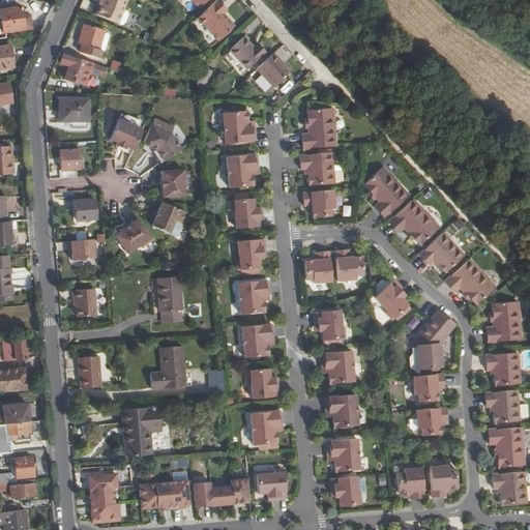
[(122,9),(125,0),(98,0),(100,0),(94,15),(116,24),(122,9)]
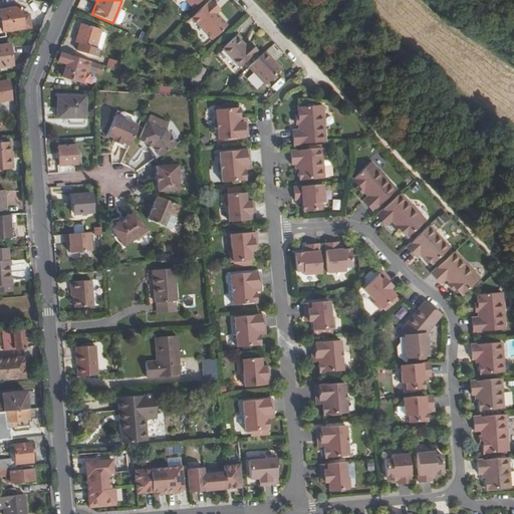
[(184,0),(192,8),(200,0),(184,0)]
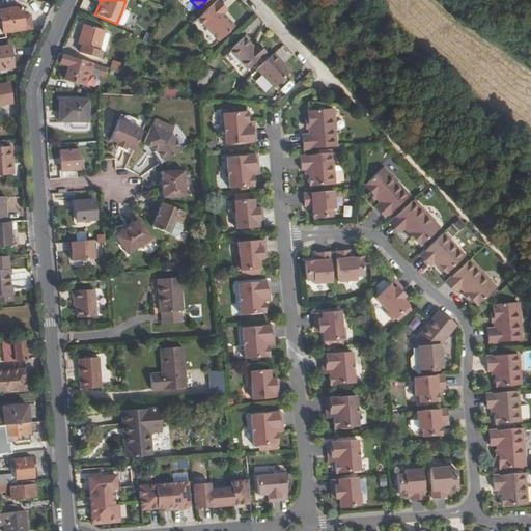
[(222,5),(217,0),(216,0),(192,23),(197,29),(202,38),(211,48),(233,26),(221,14),(220,14),(217,10),(222,5)]
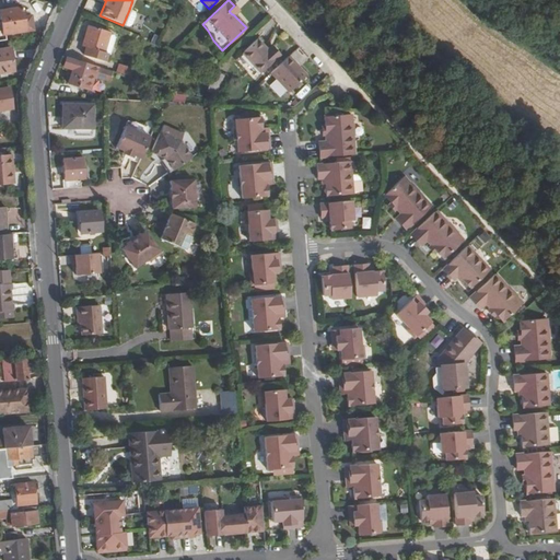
[(232,14),(233,14),(237,10),(234,6),(229,11),(232,14)]
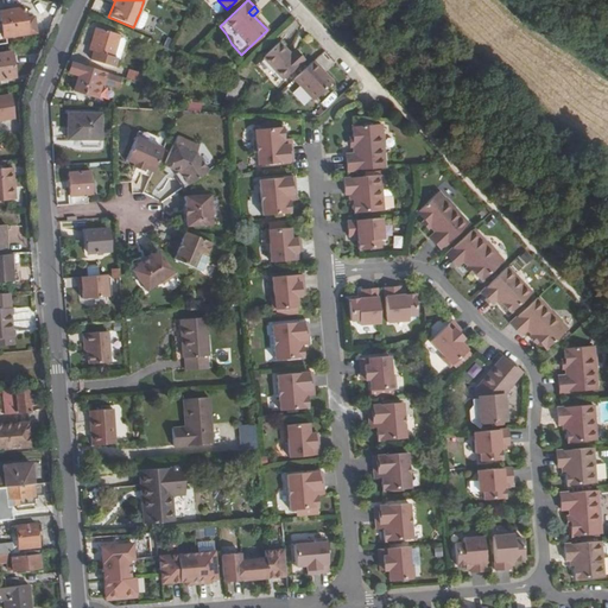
[(0,25),(2,38),(32,33),(39,32),(37,18),(31,19),(25,20),(23,7),(0,11),(0,25)]
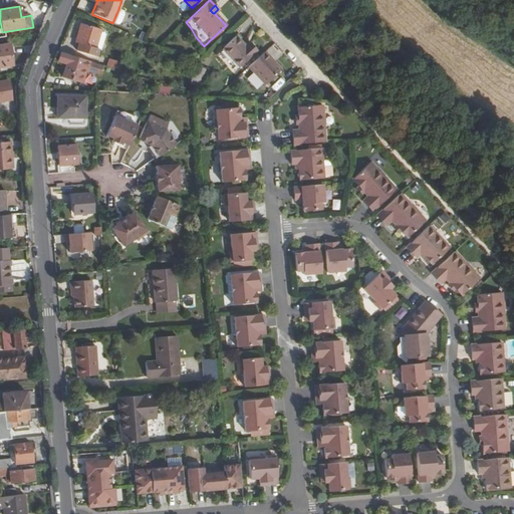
[(118,9),(112,23),(117,24),(120,22),(124,15),(123,11),(118,9)]
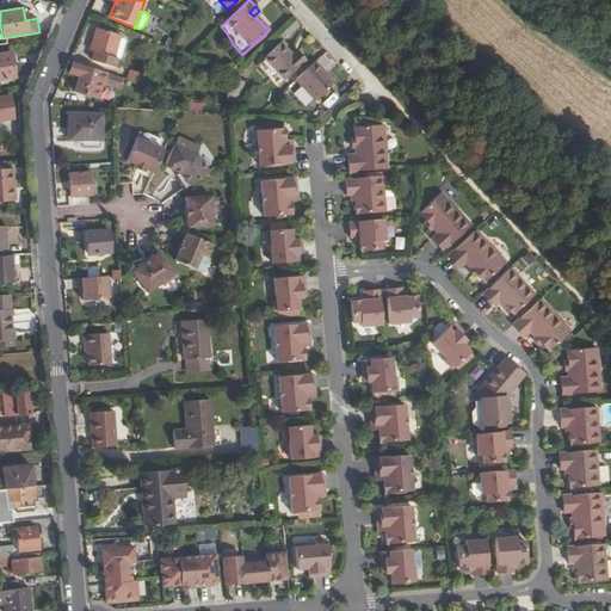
[(94,26),(87,50),(93,53),(90,61),(116,69),(119,60),(116,59),(118,50),(122,38),(122,36),(94,26)]
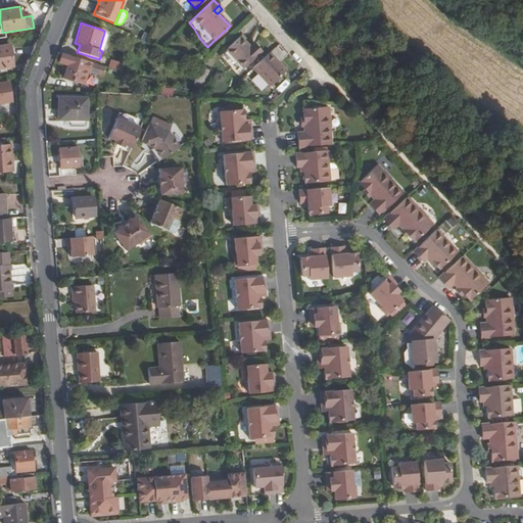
[(104,33),(101,43),(107,45),(109,37),(107,34),(104,33)]
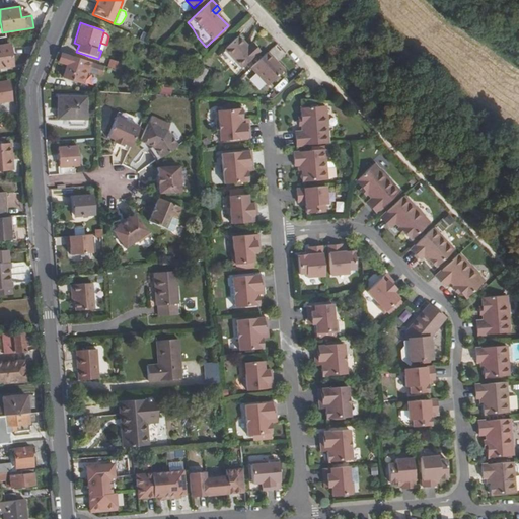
[(241,68),(260,51),(251,43),(247,46),(238,35),(223,50),(241,68)]
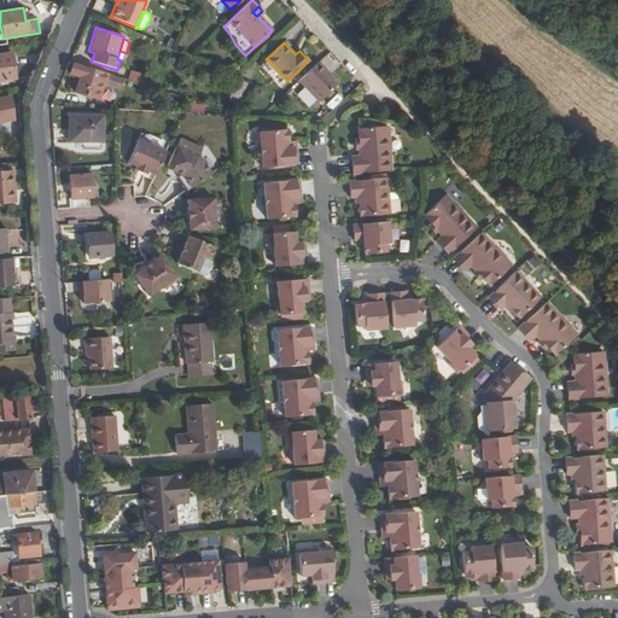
[(121,60),(124,62),(127,53),(120,51),(117,59),(121,60)]
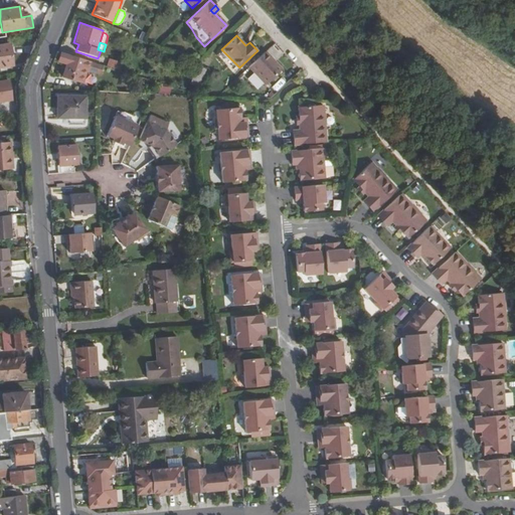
[(0,66),(11,64),(8,44),(0,44),(0,66)]
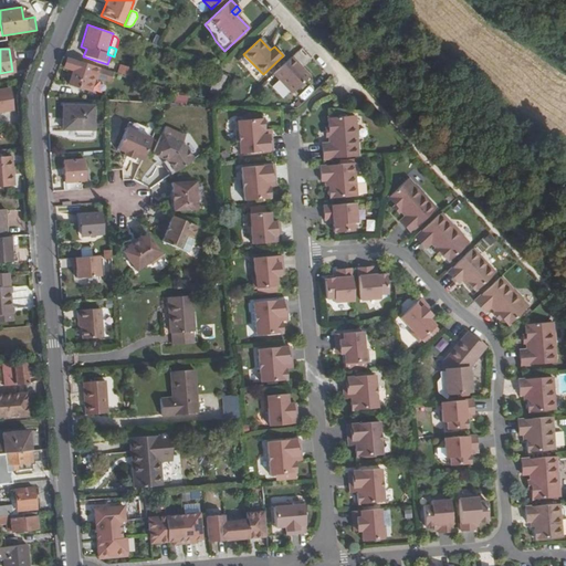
[(311,76),(291,55),(273,73),(291,94),(311,76)]
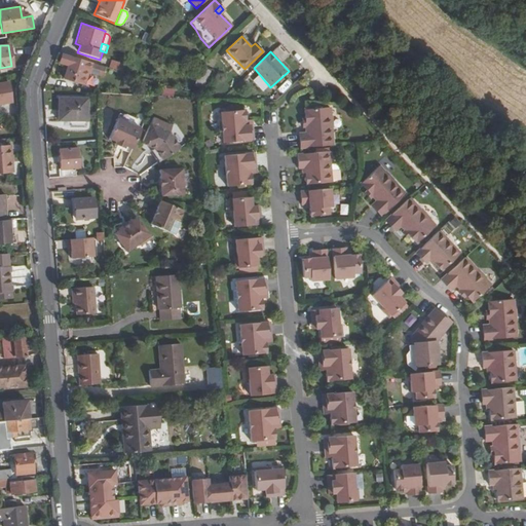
[(109,68),(94,63),(61,52),(58,63),(63,64),(67,65),(64,74),(63,78),(84,84),(88,72),(90,73),(118,80),(121,71),(109,68)]
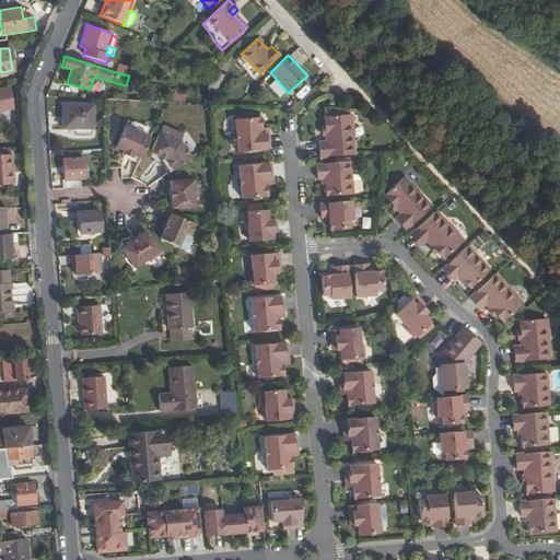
[(129,76),(130,77),(133,69),(118,63),(116,72),(129,76)]
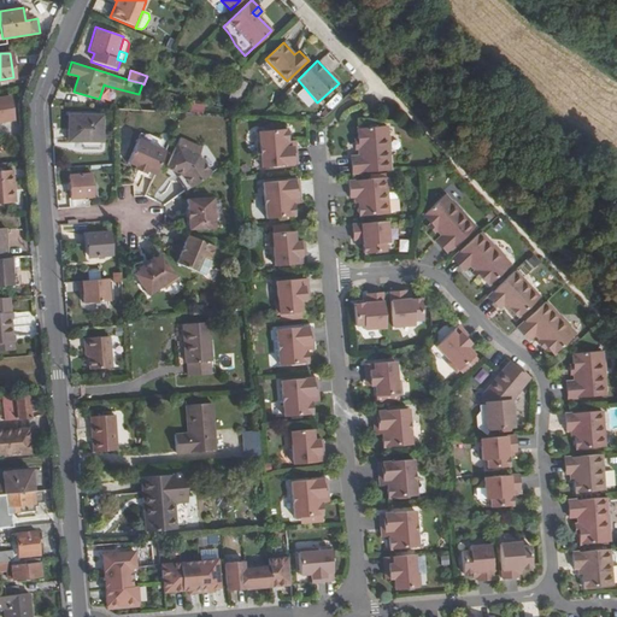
[(233,93),(241,97),(247,83),(239,80),(233,93)]
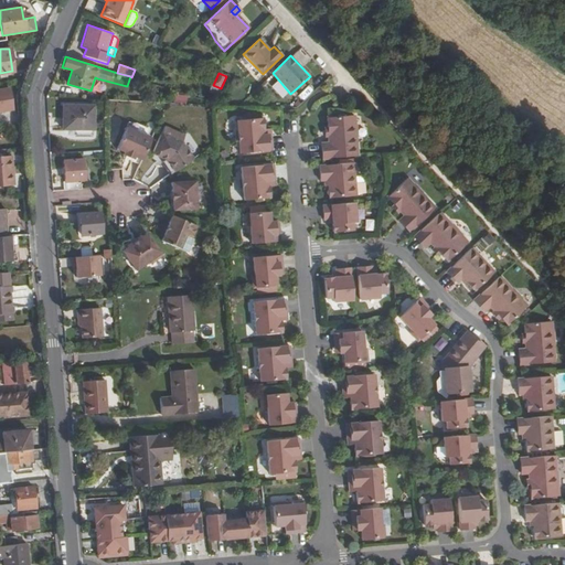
[(217,96),(221,88),(213,85),(209,93),(217,96)]
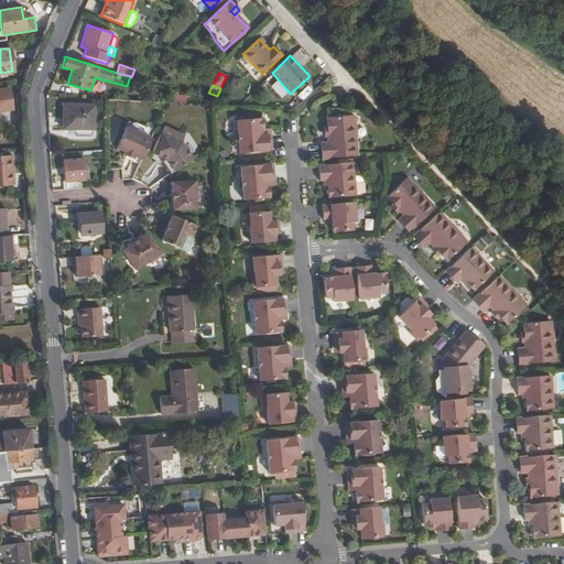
[(0,110),(12,109),(9,88),(0,89),(0,110)]
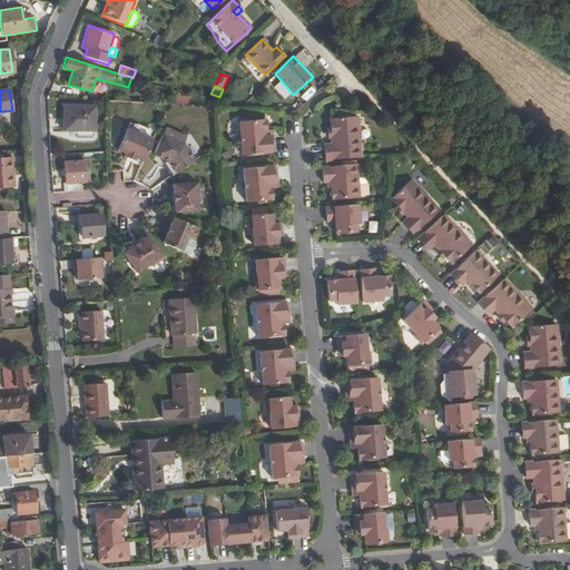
[(94,131),(95,107),(62,106),(62,131),(94,131)]
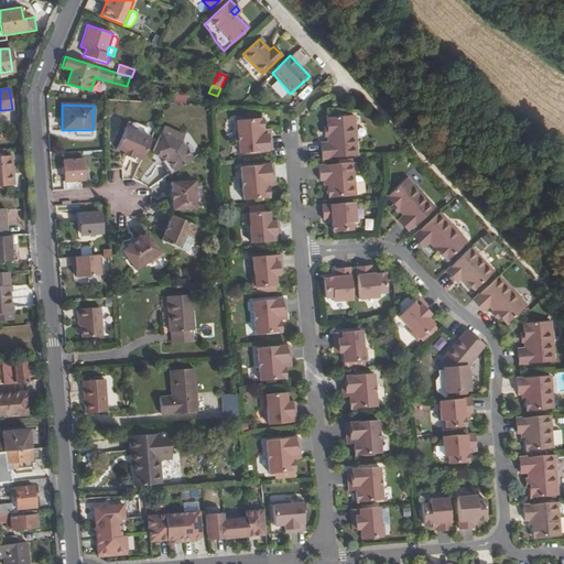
[(323,145),(324,160),(359,158),(357,138),(358,138),(357,126),(356,126),(355,117),(327,120),(329,130),(329,137),(331,144),(323,145)]
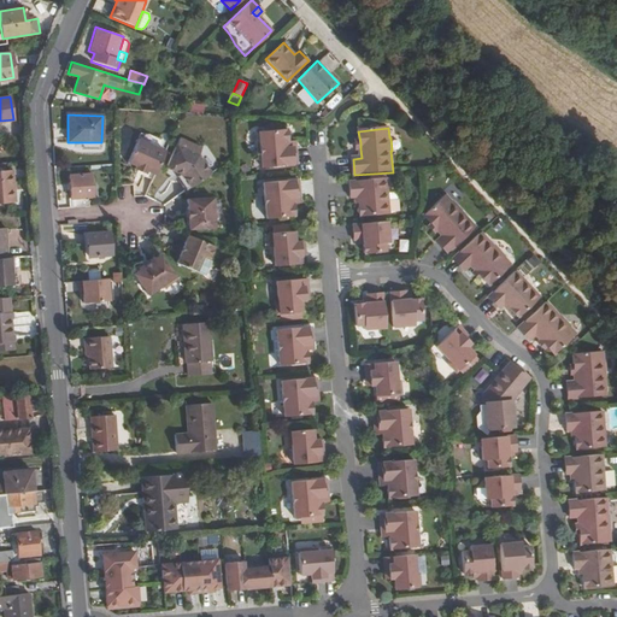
[(293,148),(292,142),(289,142),(288,130),(259,133),(263,169),(298,166),(297,148),(293,148)]
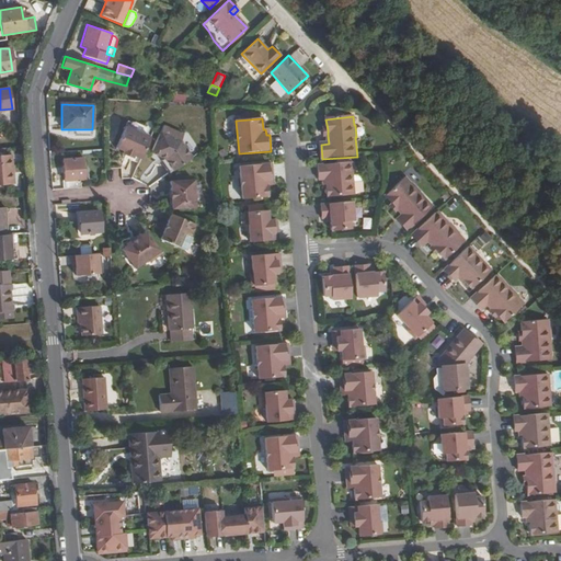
[(173,170),(193,157),(181,140),(184,133),(163,124),(151,151),(161,156),(161,155),(165,157),(164,157),(173,170)]
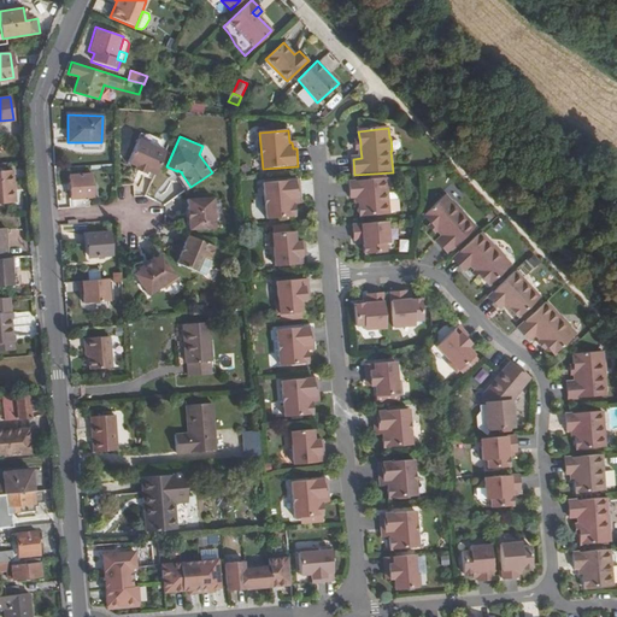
[(156,174),(165,151),(137,139),(127,162),(136,165),(135,169),(146,174),(147,170),(156,174)]
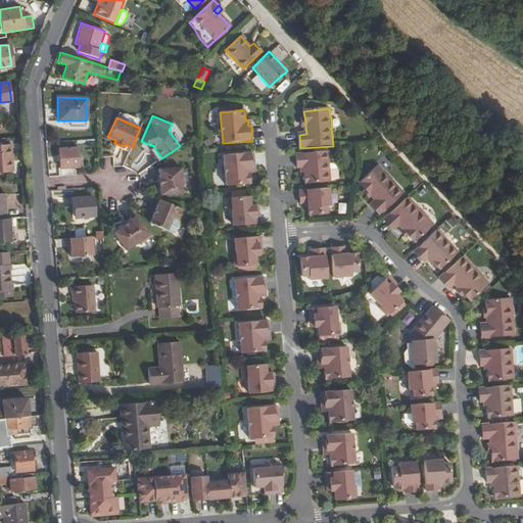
[(6,145),(0,145),(0,172),(12,171),(10,144),(6,145)]
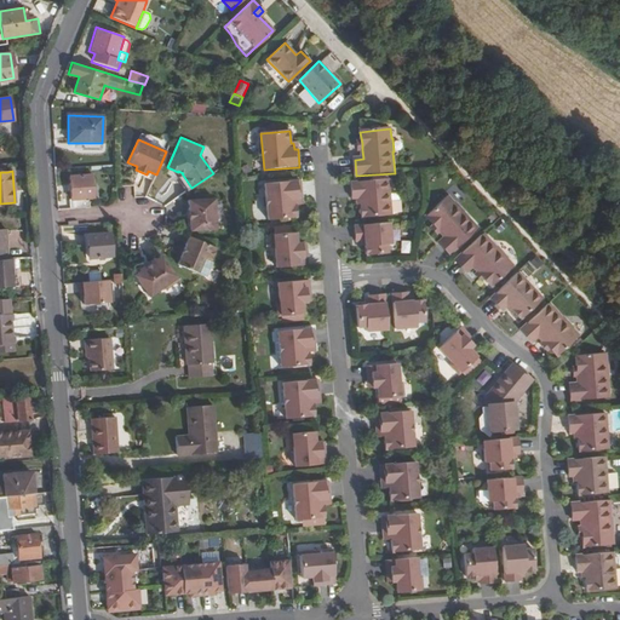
[(69,208),(90,207),(89,199),(93,199),(93,191),(92,181),(92,173),(68,176),(72,201),(69,201),(69,208)]
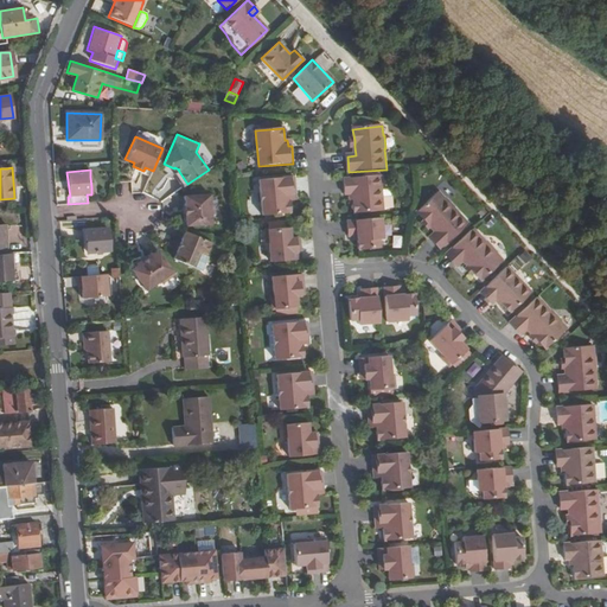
[(350,195),(351,203),(352,203),(352,215),(382,212),(381,193),(379,177),(343,179),(344,196),(349,195),(350,195)]
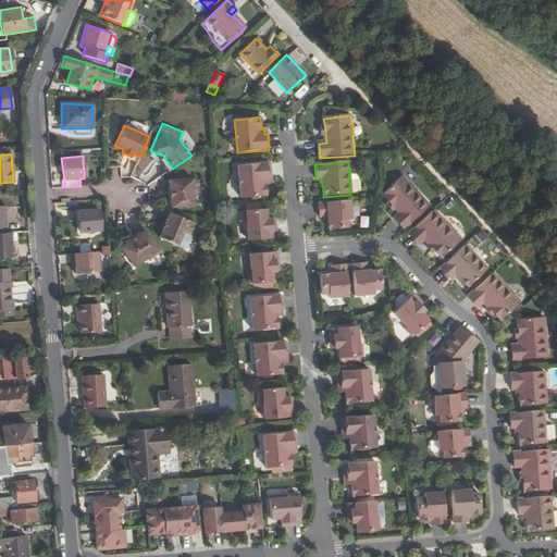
[(269,180),(272,180),(270,163),(238,165),(240,199),(267,197),(265,185),(269,185),(269,180)]
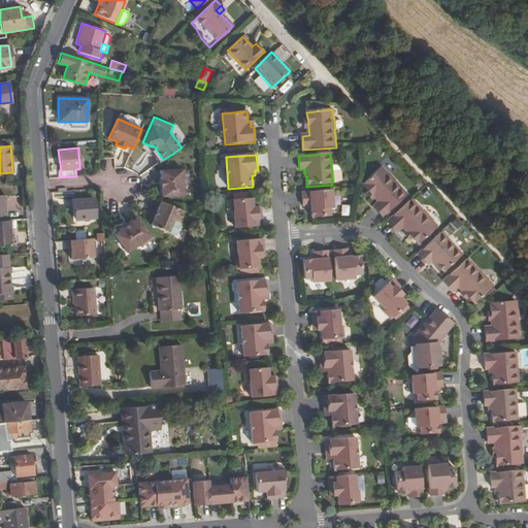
[(337,167),(331,168),(332,185),(337,184),(341,180),(340,173),(337,167)]
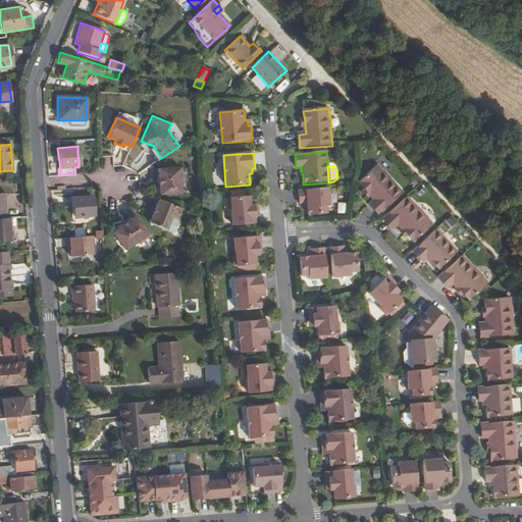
[(161,176),(162,186),(163,194),(184,192),(180,166),(161,167),(161,176)]
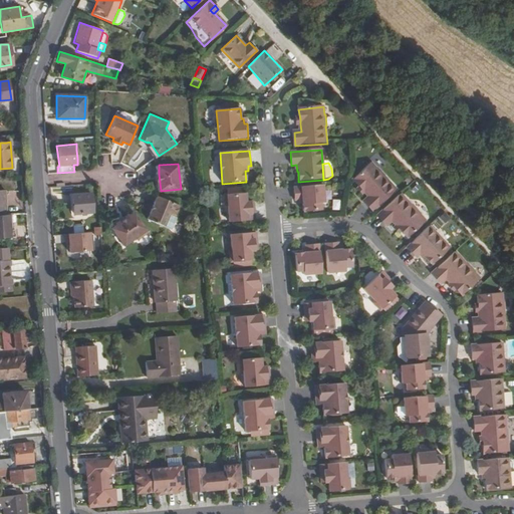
[(360,188),(364,192),(369,198),(364,203),(373,212),(398,191),(386,178),(386,177),(377,169),(377,170),(371,164),(353,181),(360,188)]
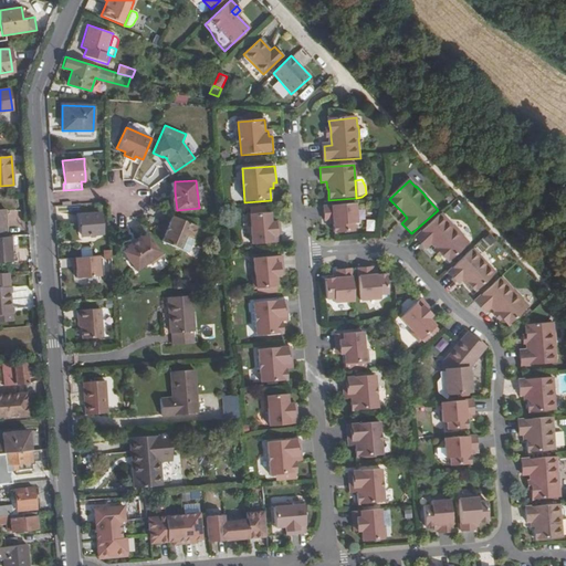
[(357,205),(325,207),(326,221),(329,221),(334,221),(334,224),(335,233),(355,232),(354,224),(358,224),(357,205)]
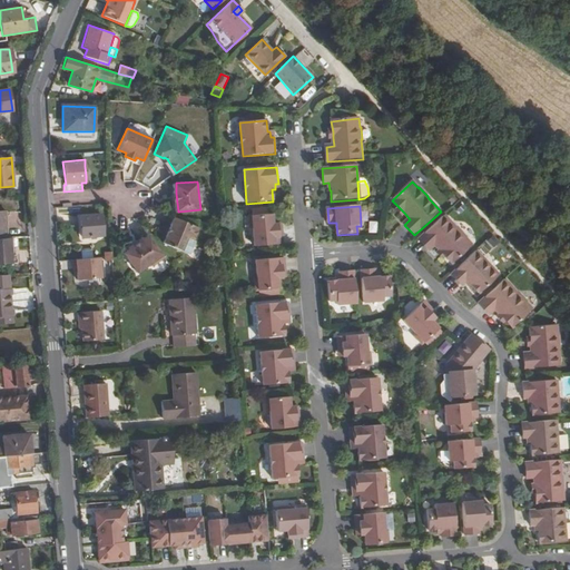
[(102,236),(100,214),(79,216),(81,237),(102,236)]
